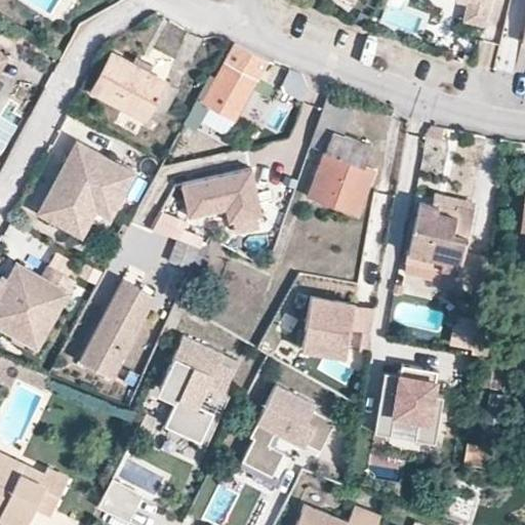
[(454,0),(454,1),(466,3),(462,21),(483,25),(489,0),(454,0)]
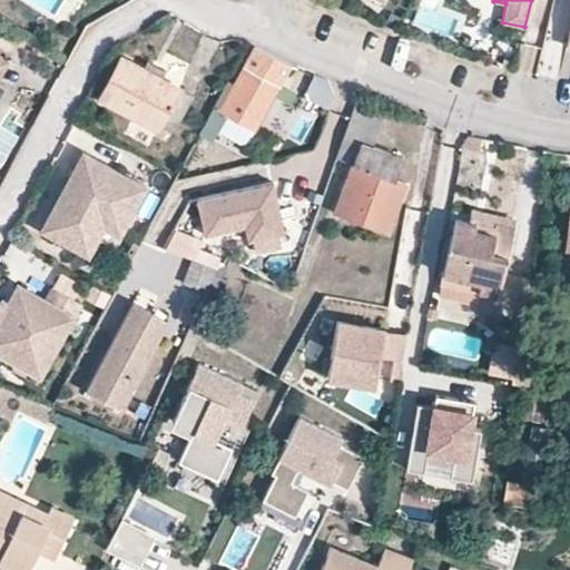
[(222,111),(214,108),(204,126),(246,148),(291,66),(272,57),(257,49),(222,111)]
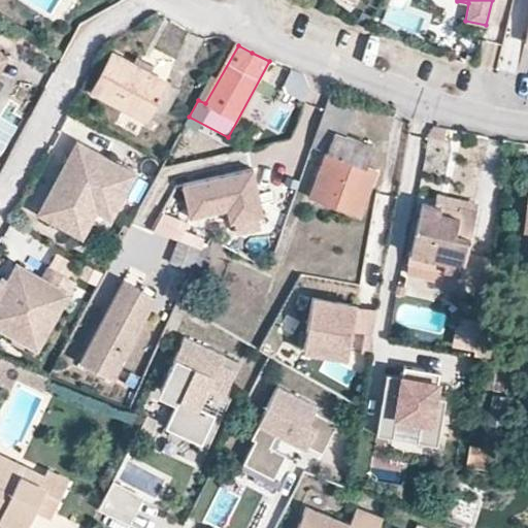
[(149,144),(167,112),(179,90),(114,55),(94,93),(144,121),(135,137),(149,144)]
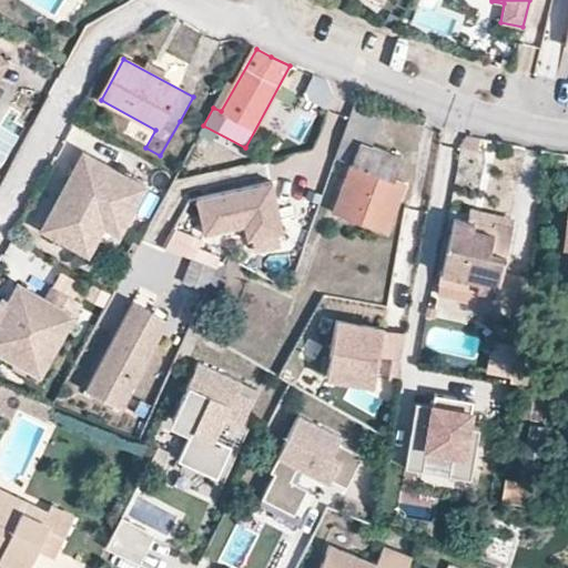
[(0,79),(9,64),(3,60),(0,66),(0,79)]
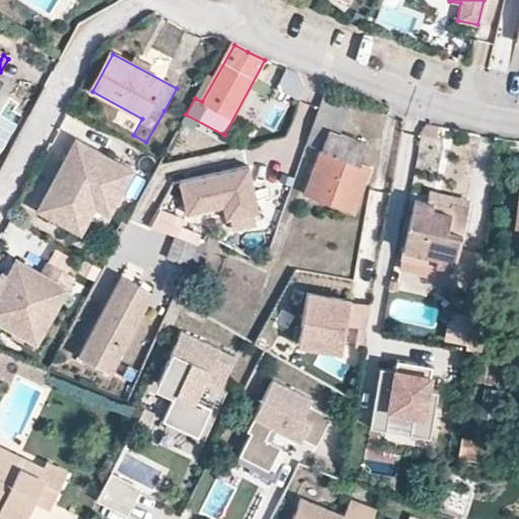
[(324,92),(305,145),(319,150),(302,195),(354,211),(362,190),(352,186),(360,163),(368,142),(340,132),(350,101),(324,92)]
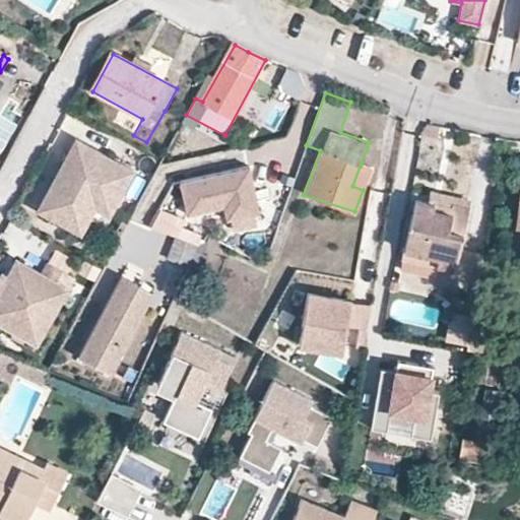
[(121,165),(77,142),(67,159),(77,165),(74,171),(65,166),(40,213),(70,229),(84,202),(86,197),(100,204),(115,211),(135,172),(121,165)]
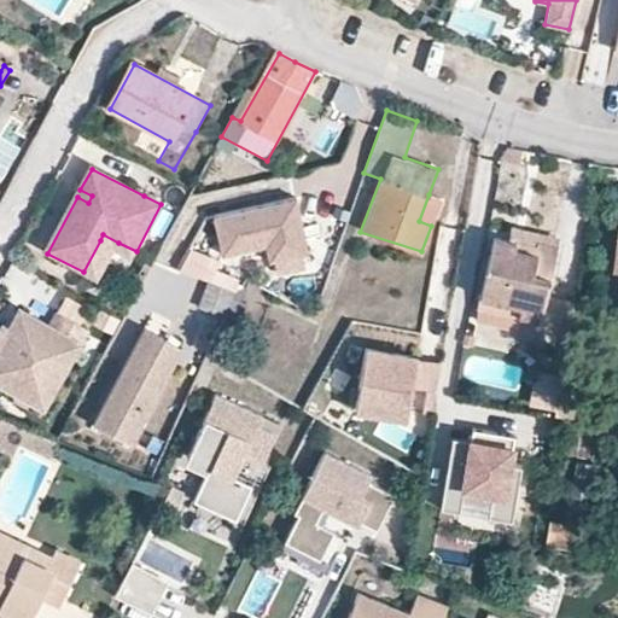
[(92,196),(80,190),(77,197),(88,203),(92,196)]
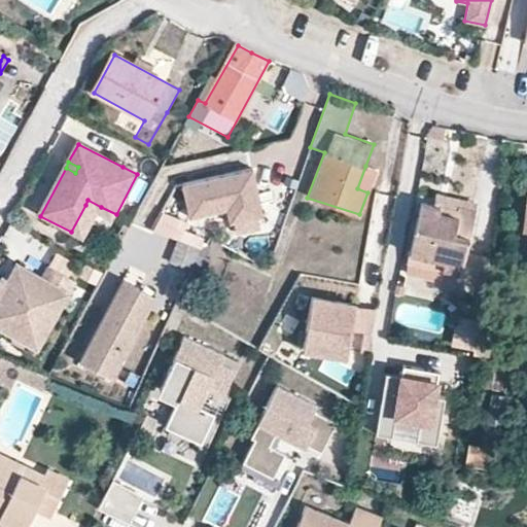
[(357,188),(367,192),(376,170),(365,166),(357,188)]
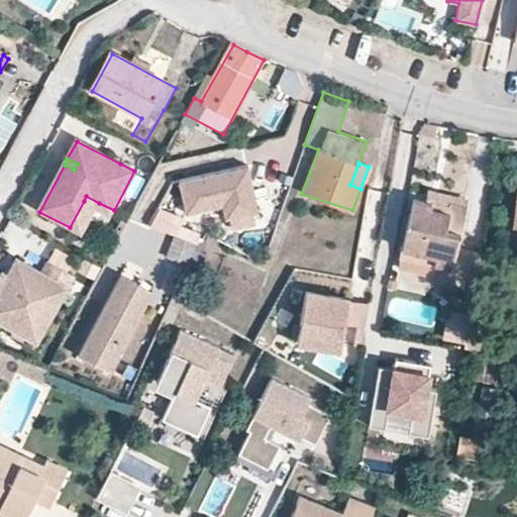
[(246,166),(177,181),(185,214),(221,206),(224,219),(256,212),(246,166)]
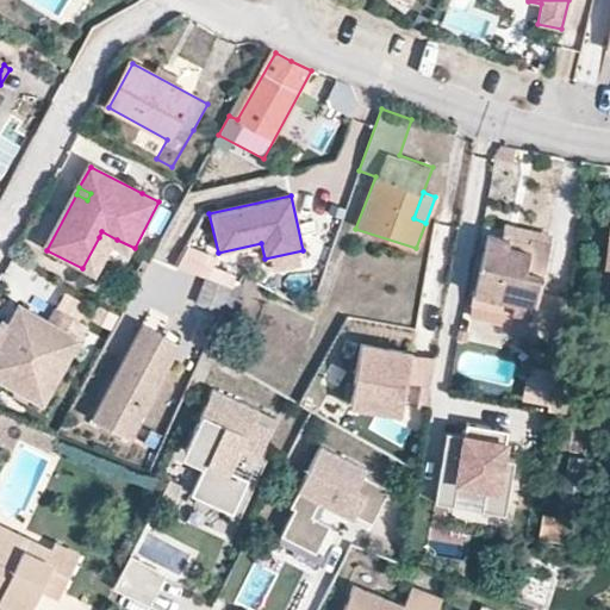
[(530,238),(548,244),(551,234),(506,223),(500,237),(528,244),(530,238)]
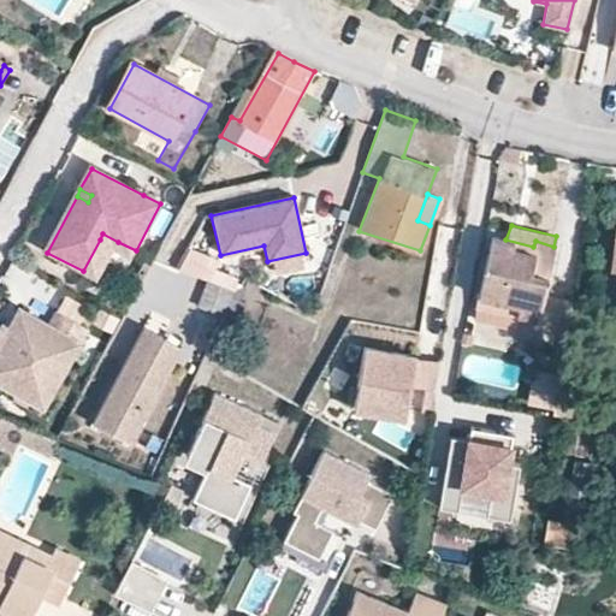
[(100,240),(83,271),(99,279),(116,248),(132,256),(136,250),(102,234),(100,240)]
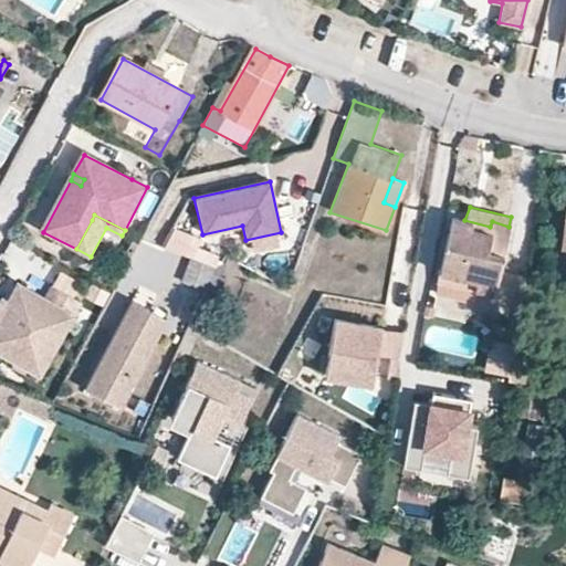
[(521,308),(526,276),(500,270),(509,227),(492,221),(490,227),(464,220),(452,218),(439,282),(494,294),(492,301),(521,308)]
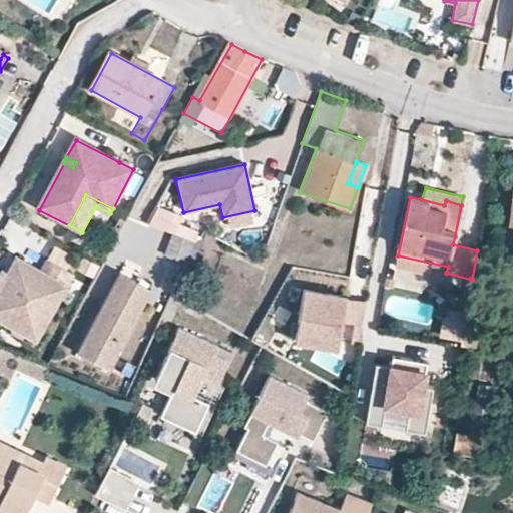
[(157,199),(150,221),(169,228),(177,206),(157,199)]
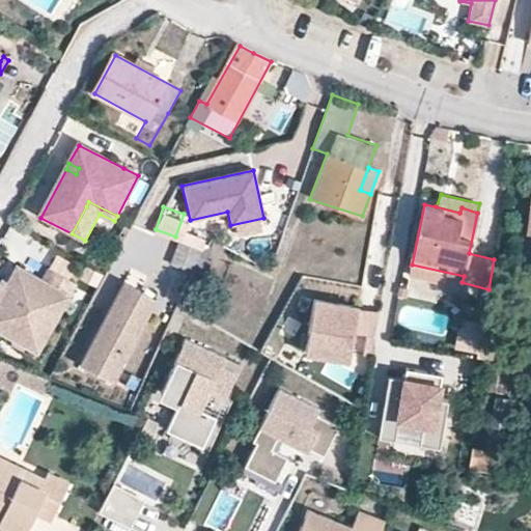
[(164,274),(187,283),(203,246),(191,240),(189,245),(179,241),(164,274)]
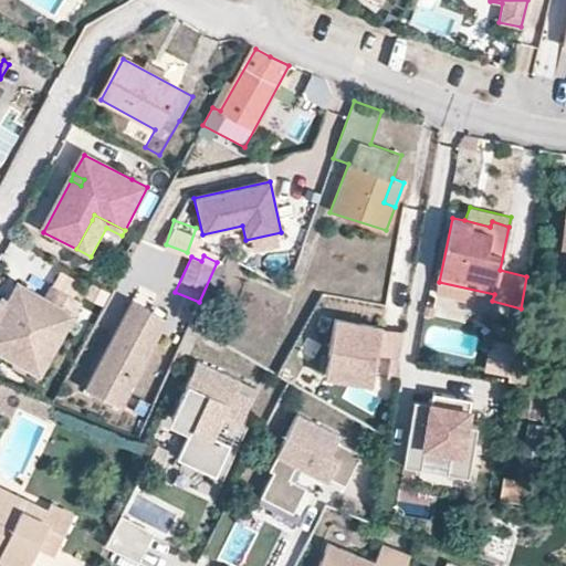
[(217,262),(199,302),(212,308),(226,279),(220,276),(224,264),(217,262)]
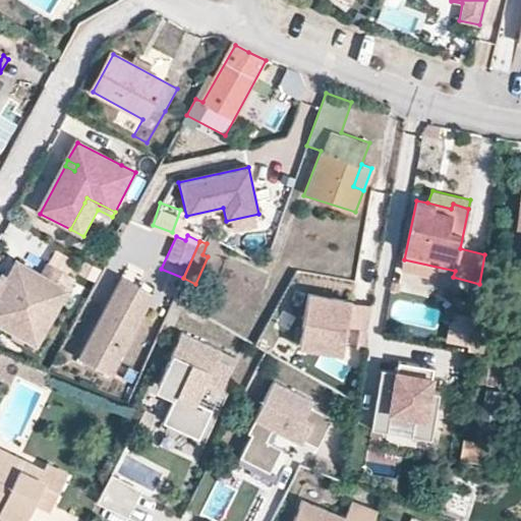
[(68,291),(42,277),(15,264),(7,280),(13,283),(2,302),(0,300),(0,325),(17,334),(32,307),(54,319),(68,291)]
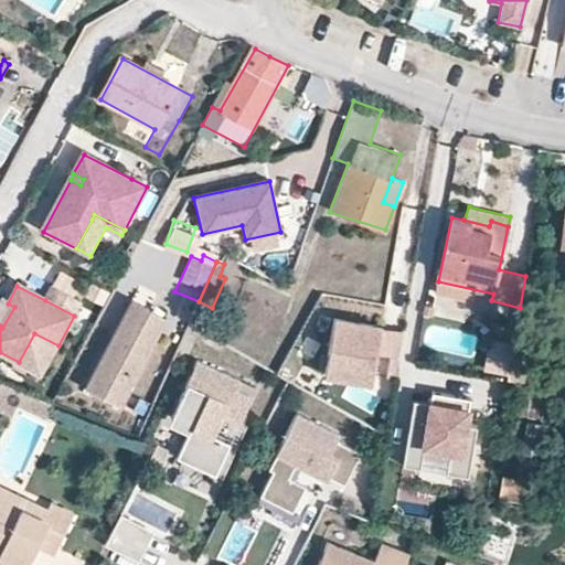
[(53,287),(45,300),(74,316),(82,302),(53,287)]
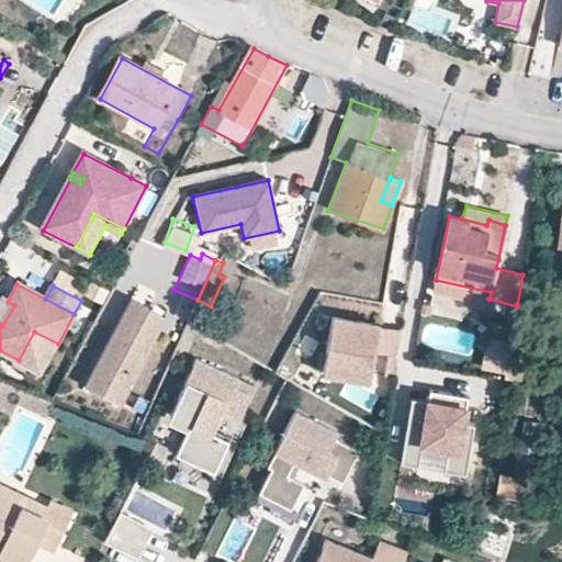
[(132,299),(85,386),(119,405),(160,327),(143,317),(148,307),(132,299)]
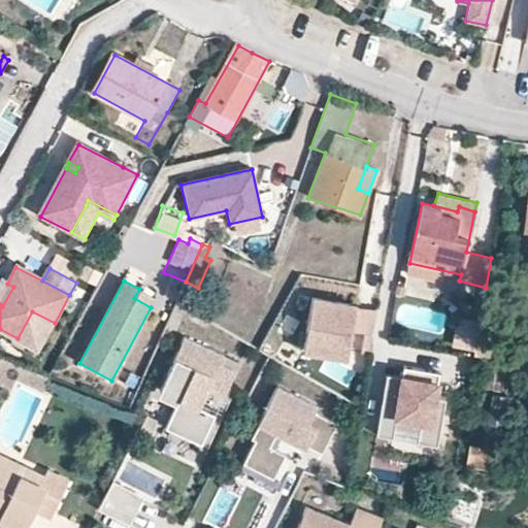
[(156,298),(139,289),(134,298),(151,307),(156,298)]
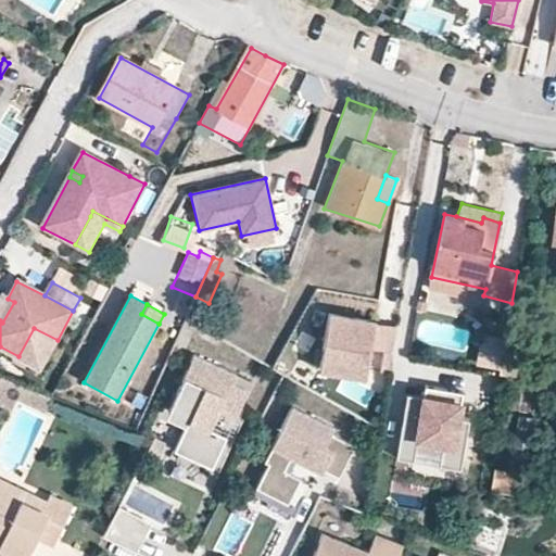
[(368,342),(373,316),(326,307),(316,362),(363,370),(368,342)]
